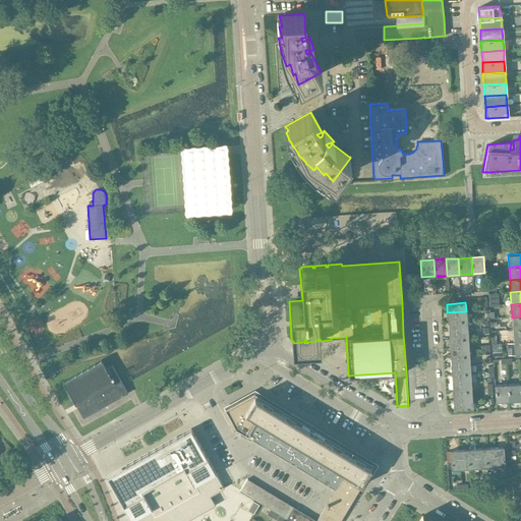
[(466,311),(447,312),(448,322),(467,321),(466,311)]
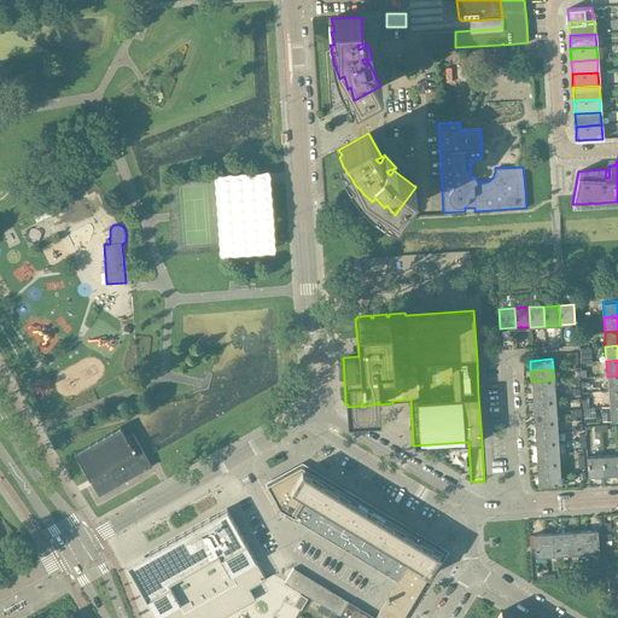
[(617,375),(607,377),(608,391),(617,390),(617,375)]
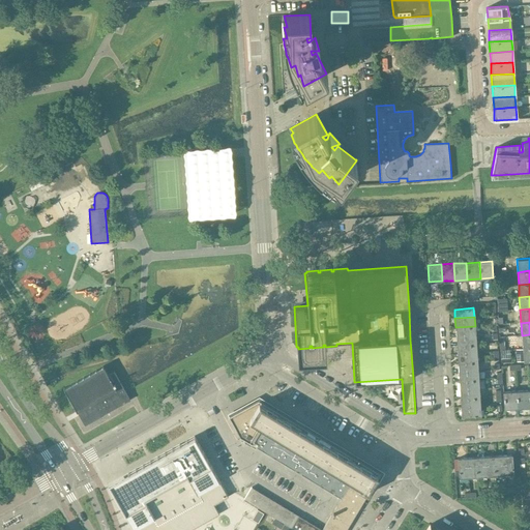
[(475,326),(455,327),(457,335),(475,334),(475,326)]
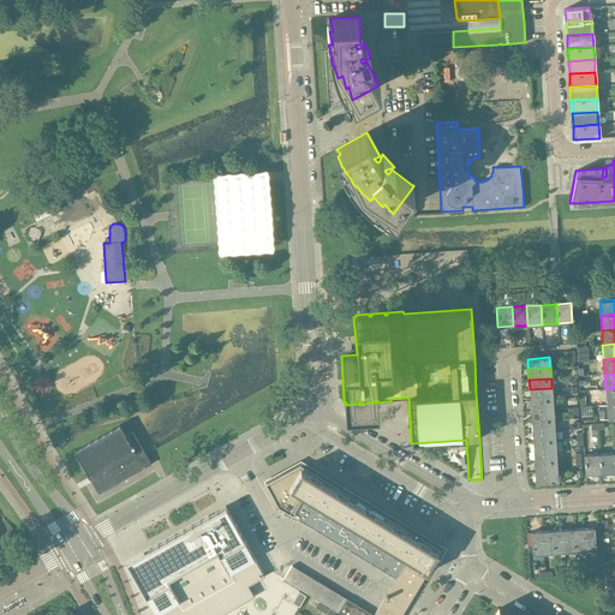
[(551,388),(530,389),(530,400),(553,399),(551,388)]
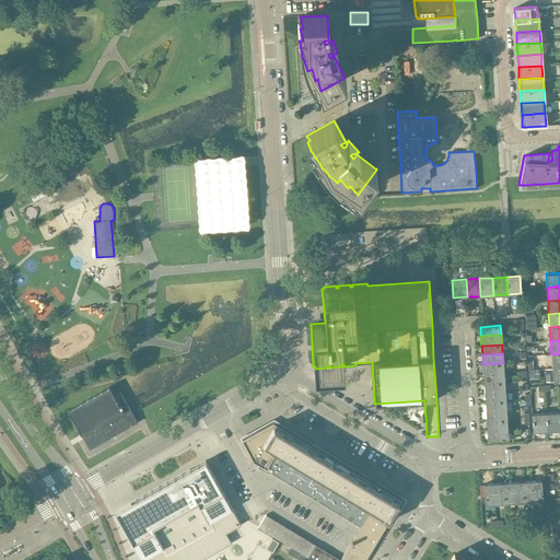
[(503,363),(482,364),(483,373),(503,372),(503,363)]
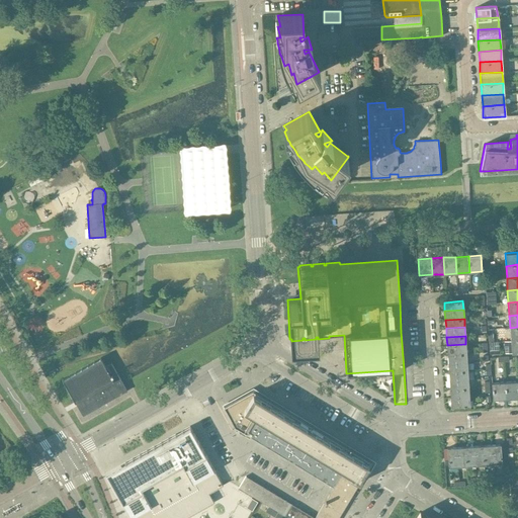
[(465,344),(447,345),(447,354),(466,353),(465,344)]
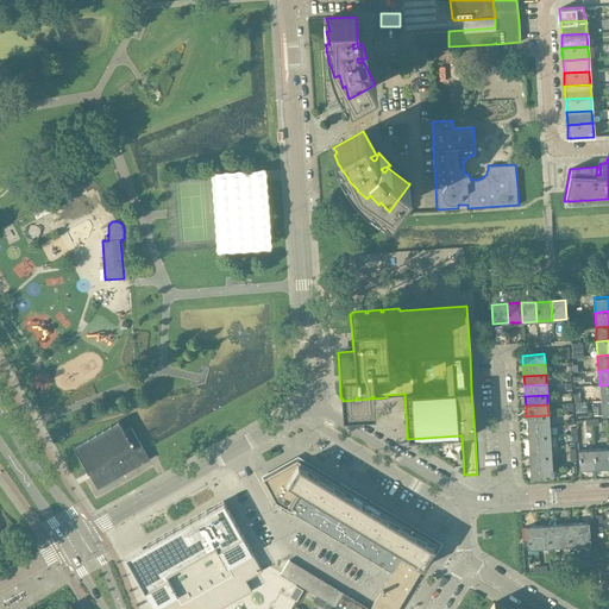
[(548,415),(526,416),(527,427),(548,426),(548,415)]
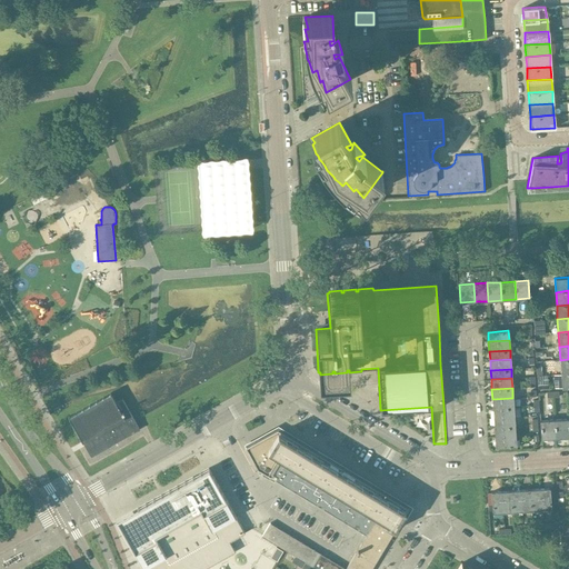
[(110,393),(68,417),(81,439),(90,457),(125,438),(139,429),(122,399),(116,402),(110,393)]
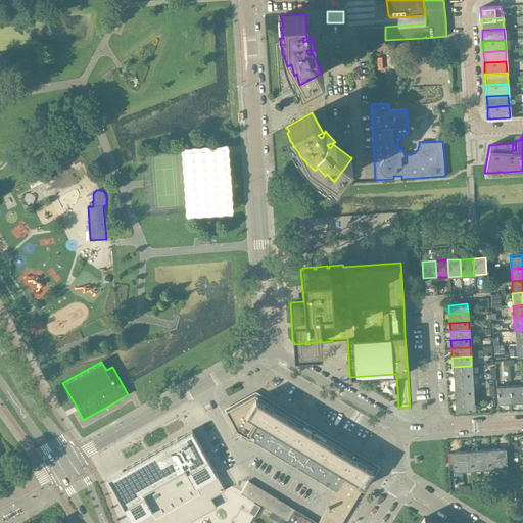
[(471,366),(453,367),(453,375),(472,374),(471,366)]
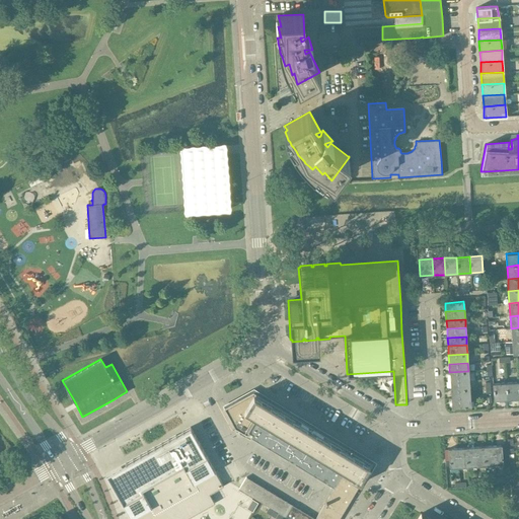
[(468,371),(449,372),(450,380),(468,379),(468,371)]
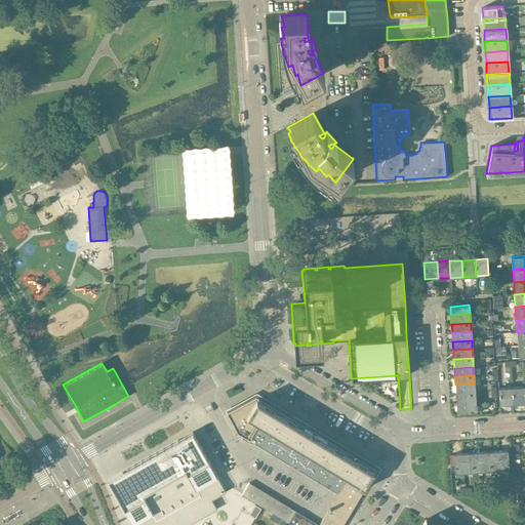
[(474,384),(455,385),(455,395),(475,394),(474,384)]
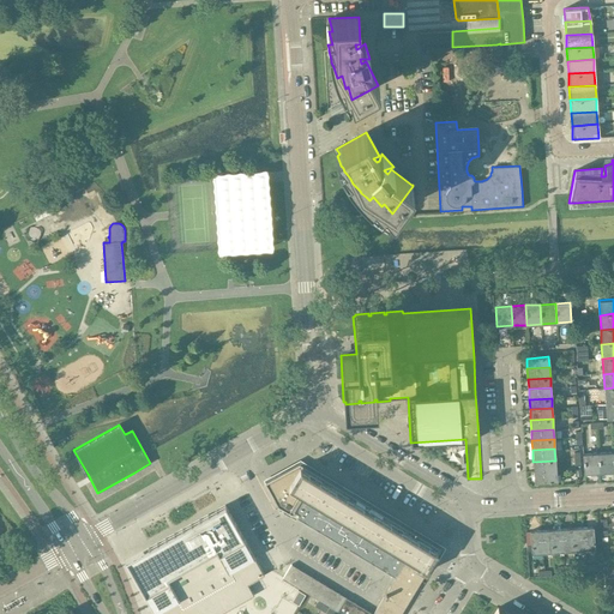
[(613,452),(599,453),(600,473),(613,471),(613,452)]
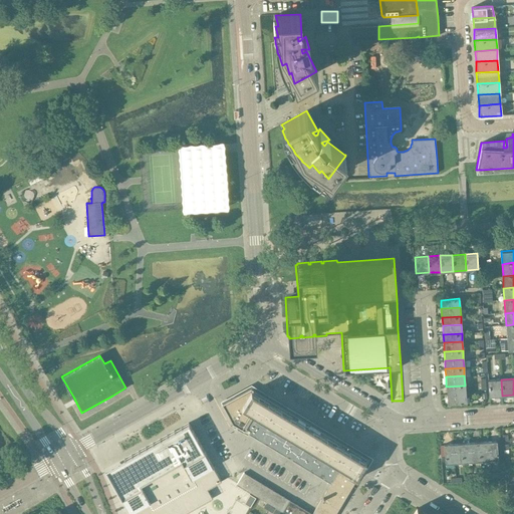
[(501,379),(488,379),(489,397),(502,396),(501,379)]
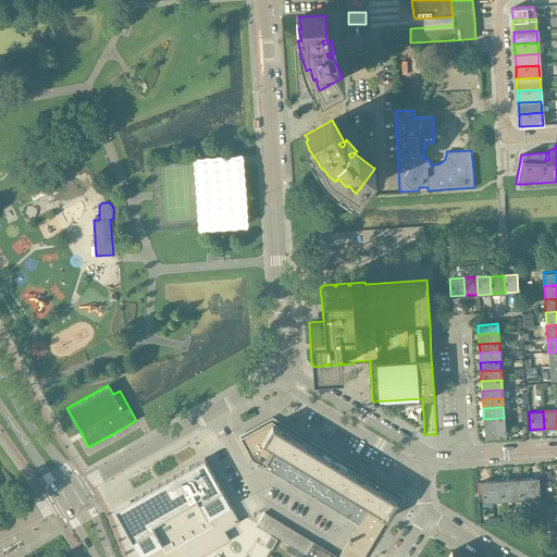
[(504,418),(483,419),(484,429),(505,426),(504,418)]
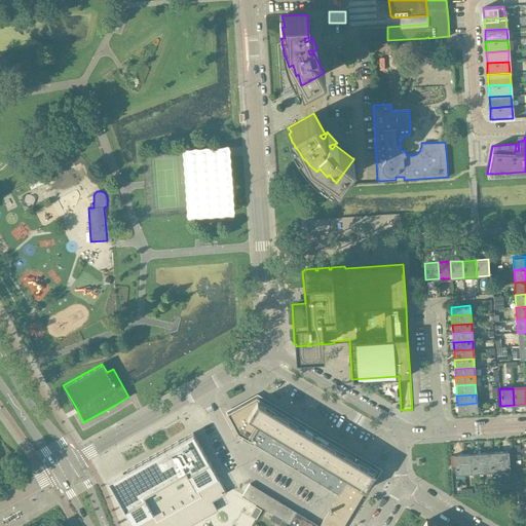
[(343,452),(339,450),(335,447),(336,446),(329,441),(321,437),(320,439),(316,436),(311,434),(312,431),(305,427),(298,422),(296,424),(293,422),(288,419),(289,417),(282,413),(274,408),(273,410),(269,408),(265,405),(266,403),(257,398),(227,414),(238,434),(243,437),(249,441),(254,444),(261,447),(272,454),(285,461),(296,468),(307,476),(320,483),(331,490),(338,494),(355,505),(368,486),(372,479),(377,471),(368,464),(367,466),(358,461),(360,459),(352,455),(344,450),(343,452)]
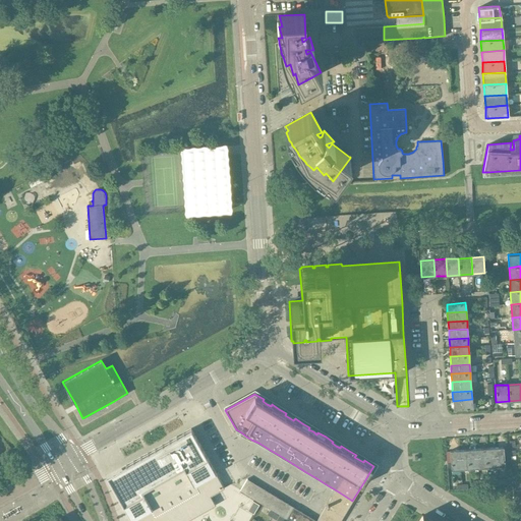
[(472,399),(453,401),(454,409),(472,408),(472,399)]
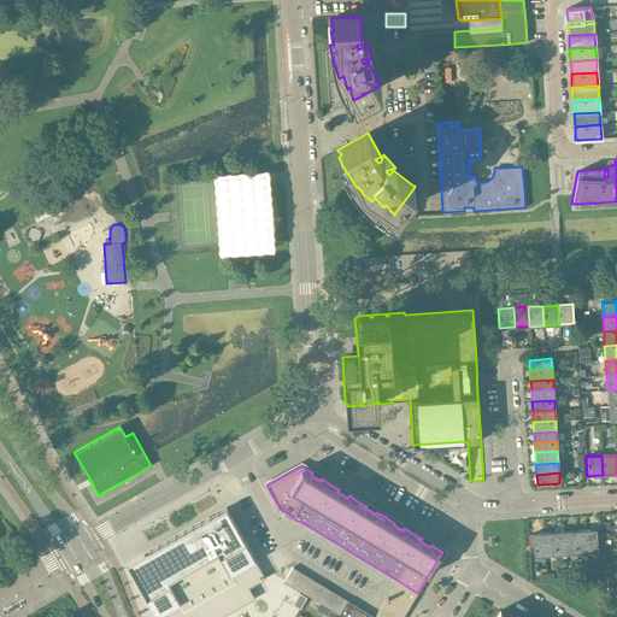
[(153,560),(130,573),(135,581),(154,616),(221,616),(222,616),(256,598),(250,587),(265,577),(256,560),(225,507),(148,551),(153,560)]
